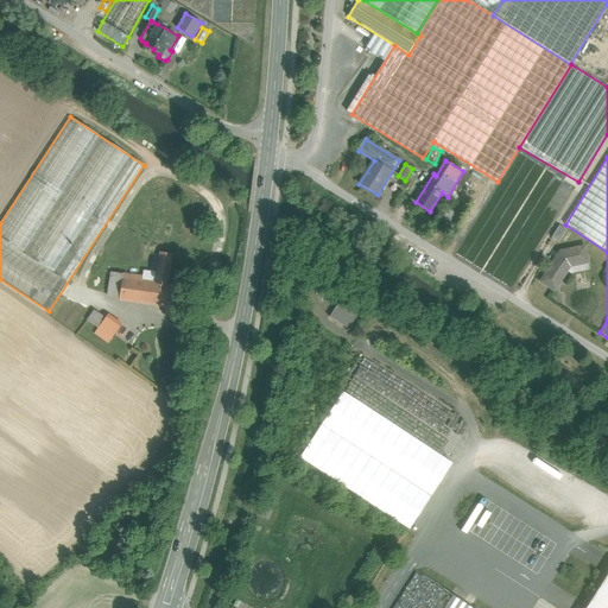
[(463,171),(448,197),(458,204),(474,178),(463,171)]
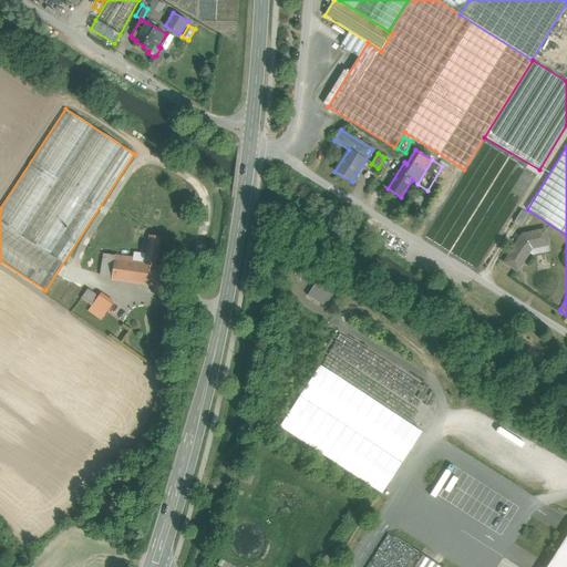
[(423,199),(416,194),(411,204),(418,208),(423,199)]
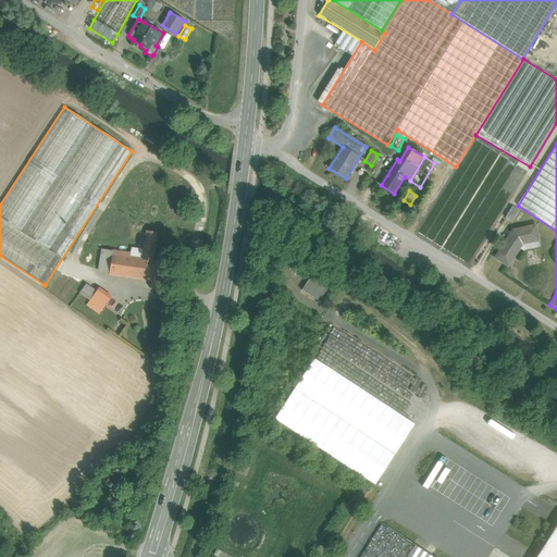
[(512,207),(505,218),(511,222),(519,211),(512,207)]
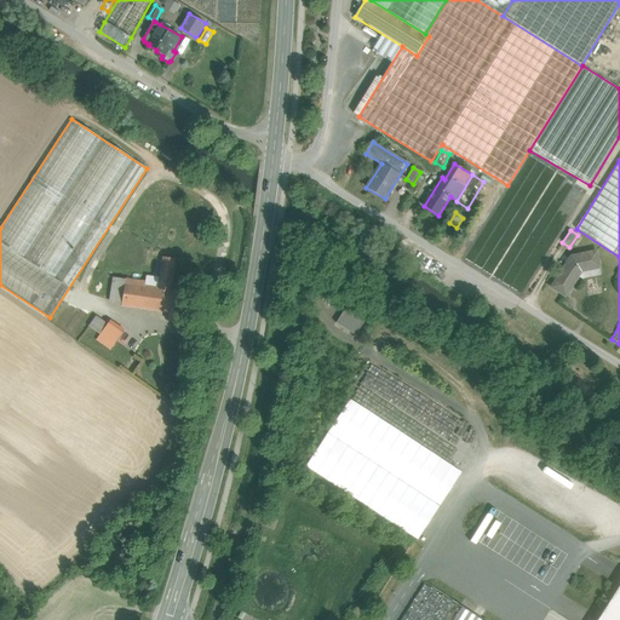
[(572,257),(552,286),(566,294),(581,271),(600,268),(596,252),(572,257)]
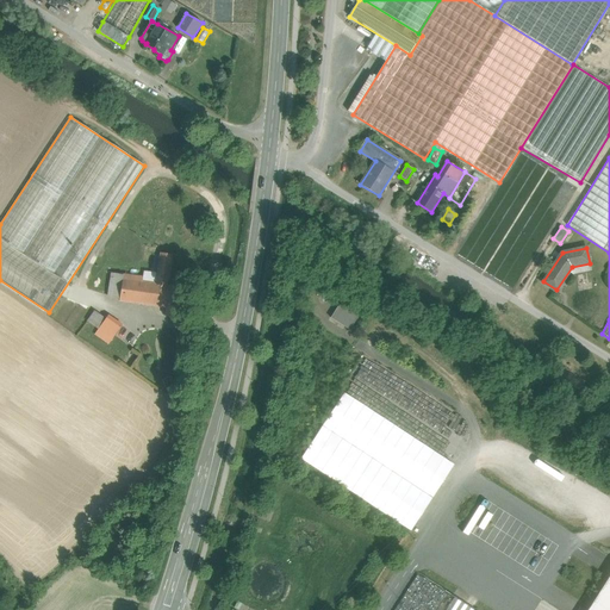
[(173,255),(161,253),(156,280),(154,279),(153,284),(168,285),(173,255)]
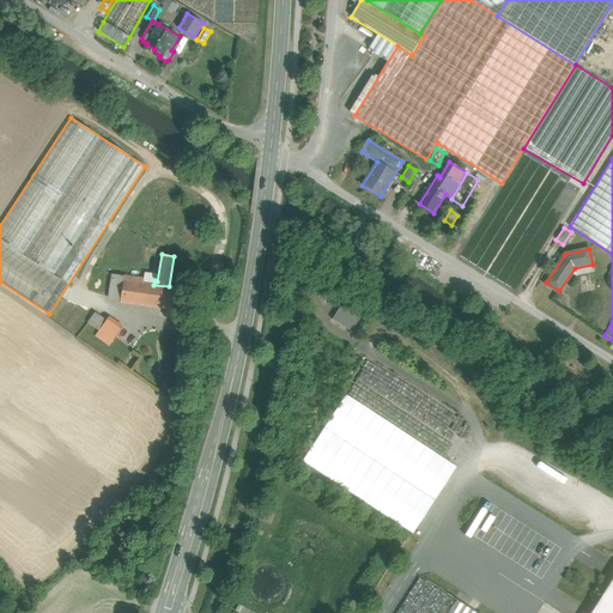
[(125,275),(113,274),(109,298),(121,301),(123,280),(125,275)]
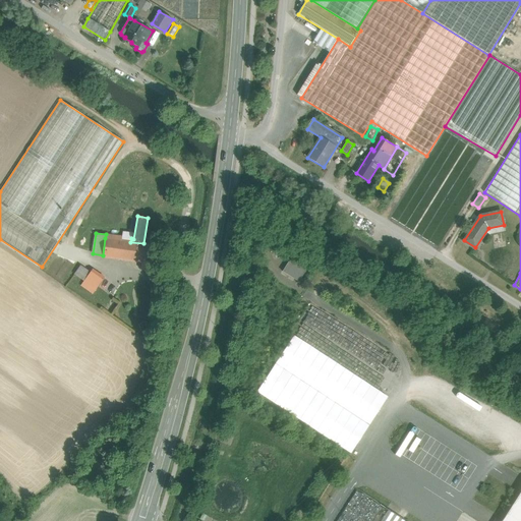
[(121,240),(105,238),(103,255),(102,257),(119,259),(121,240)]
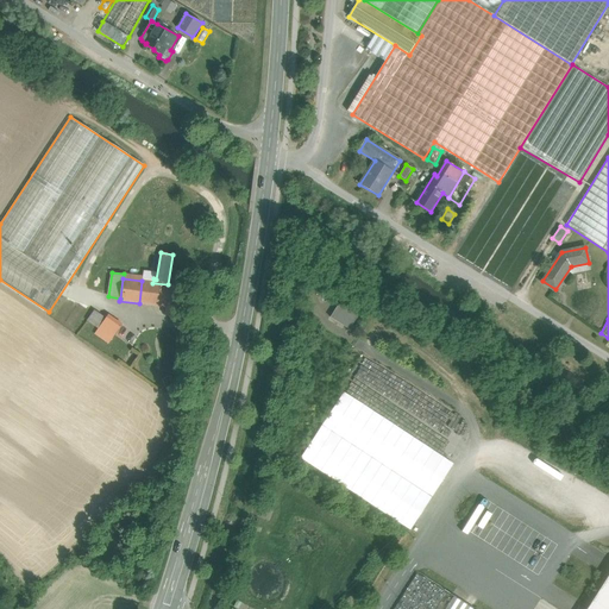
[(152,283),(142,281),(139,303),(167,307),(169,286),(168,284),(152,283)]
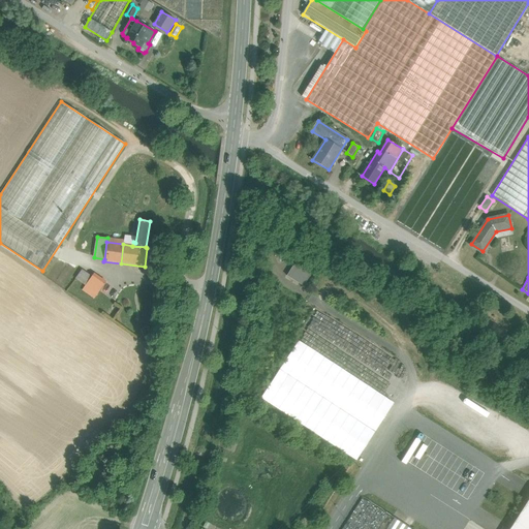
[(311,275),(294,265),(287,276),(304,286),(311,275)]
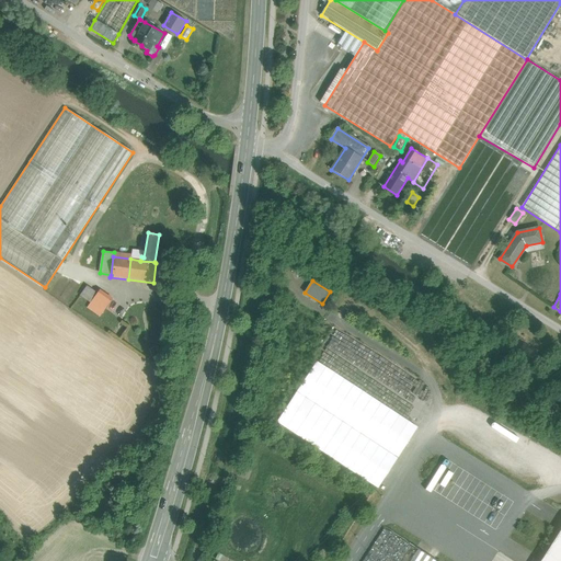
[(87,286),(80,295),(91,302),(98,294),(87,286)]
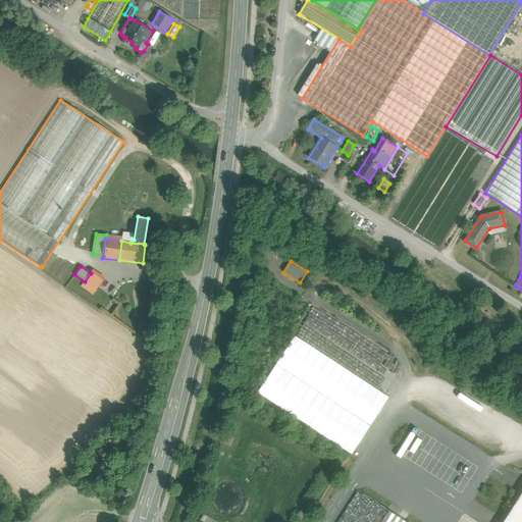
[(105,278),(93,270),(91,273),(85,281),(97,290),(105,278)]
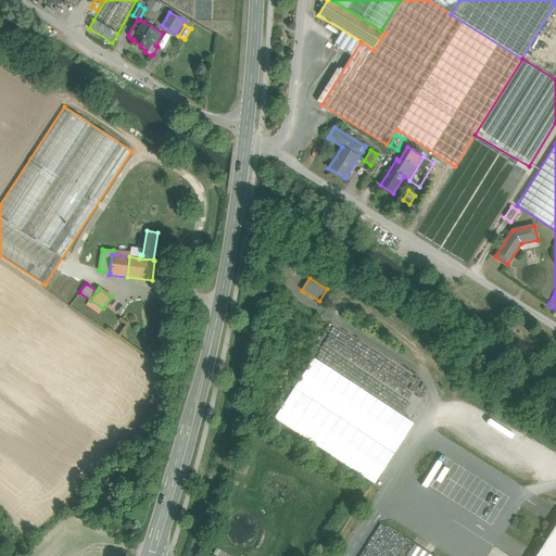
[(103,308),(90,300),(87,305),(99,314),(103,308)]
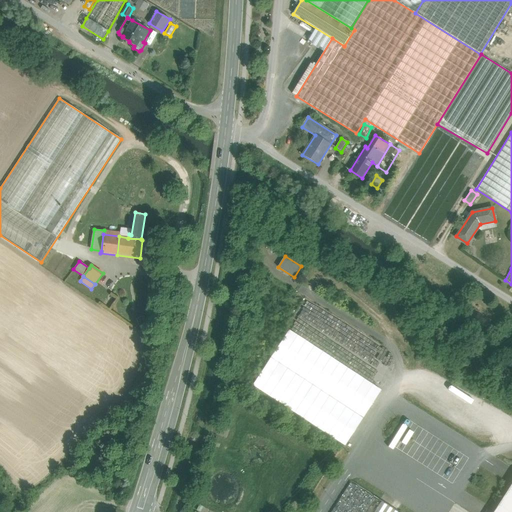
[(354,341),(374,341),(306,299),(303,299),(289,322),(299,328),(305,328),(305,332),(304,334),(307,334),(317,340),(316,332),(318,330),(322,333),(323,338),(320,339),(323,341),(323,345),(338,354),(341,350),(340,341),(349,341),(353,343),(354,341)]
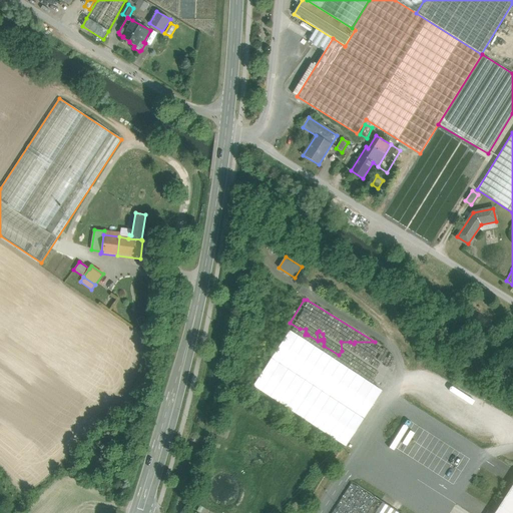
[(290,331),(253,386),(346,447),(383,391),(290,331)]
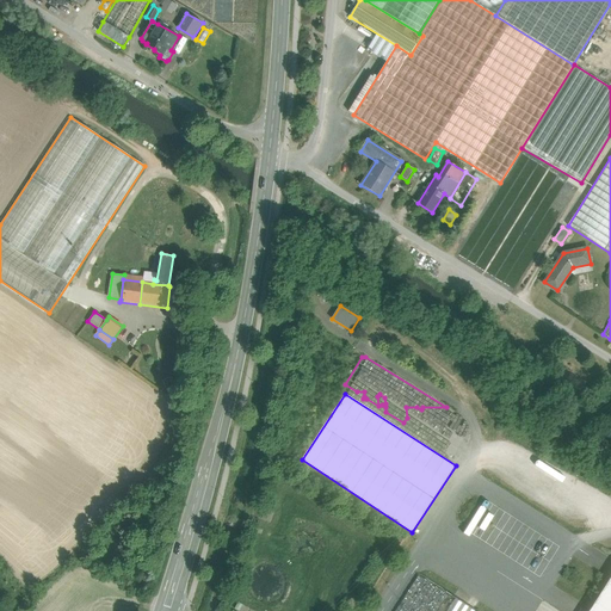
[(500,536),(505,537),(511,522),(501,518),(491,547),(495,549),(500,536)]
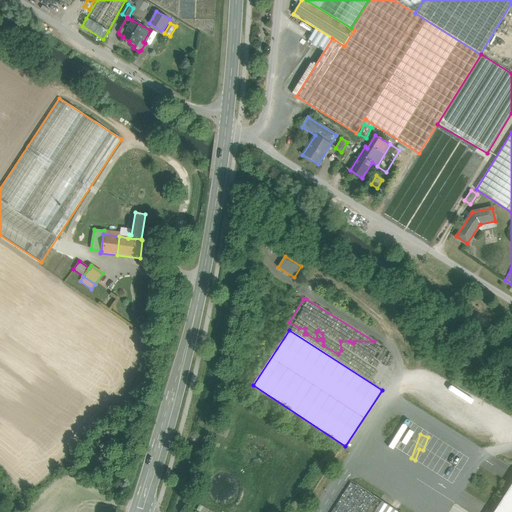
[(511,511),(511,482),(492,511),(511,511)]
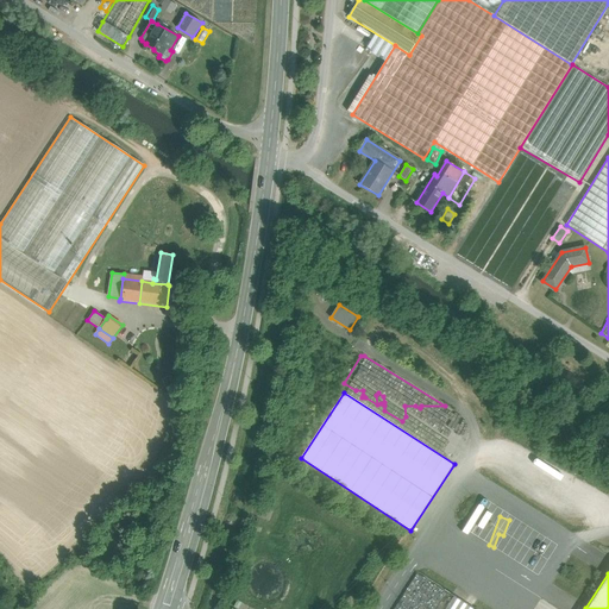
[(471,608),(412,576),(391,608),(471,608)]
